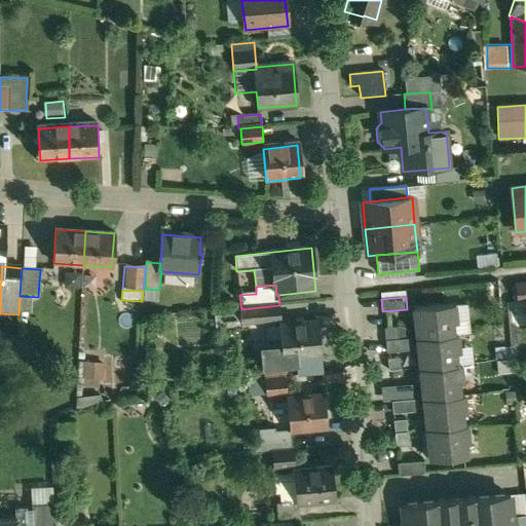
[(455,304),(414,308),(417,339),(454,336),(454,335),(453,323),(457,323),(455,304)]
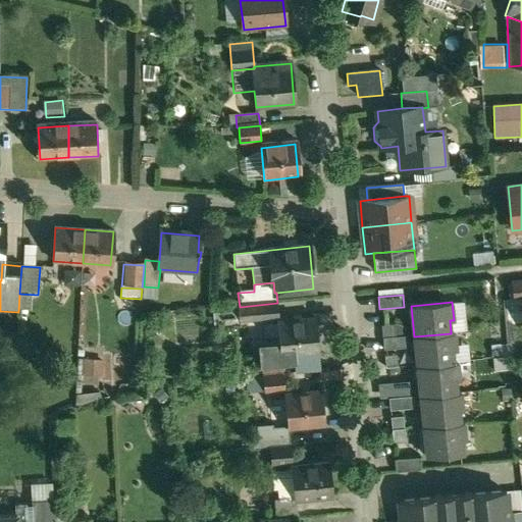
[(240,307),(238,307),(240,322),(278,318),(277,303),(240,307)]
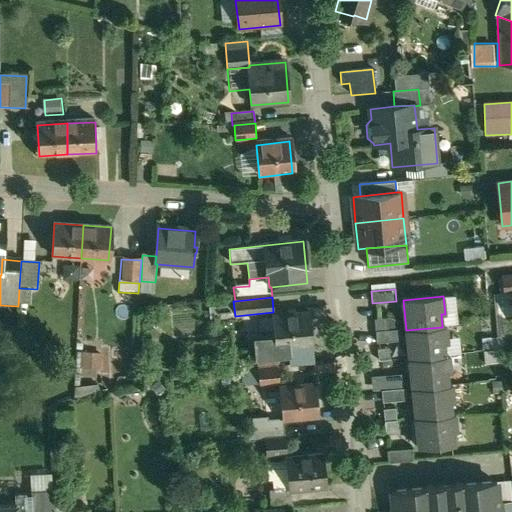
[(309,313),(272,317),(274,339),(254,341),(255,360),(289,357),(290,366),(314,363),(309,313)]
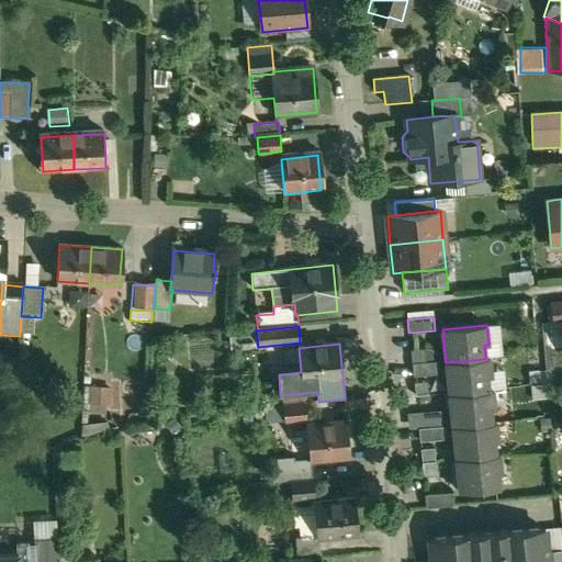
[(424,350),(411,351),(413,364),(426,363),(424,350)]
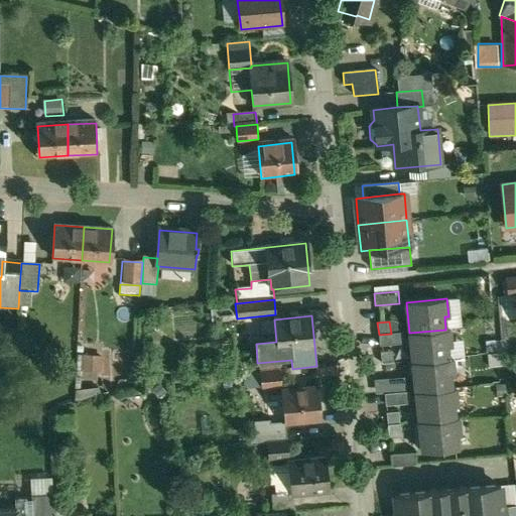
[(445,330),(409,333),(412,363),(448,359),(447,346),(452,346),(449,328),(445,329),(445,330)]
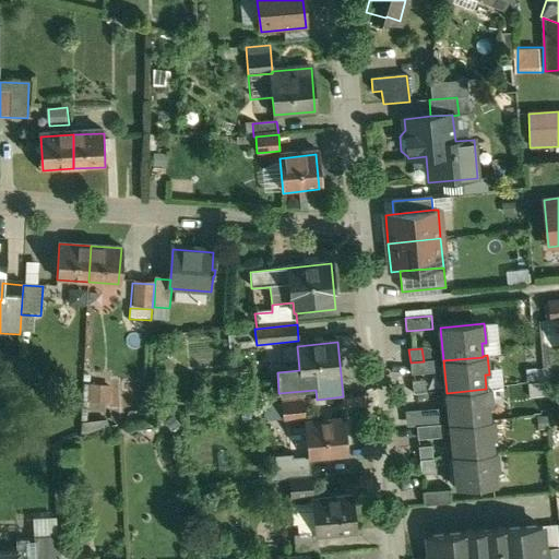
[(424,361),(411,363),(412,376),(437,373),(436,360),(424,361)]
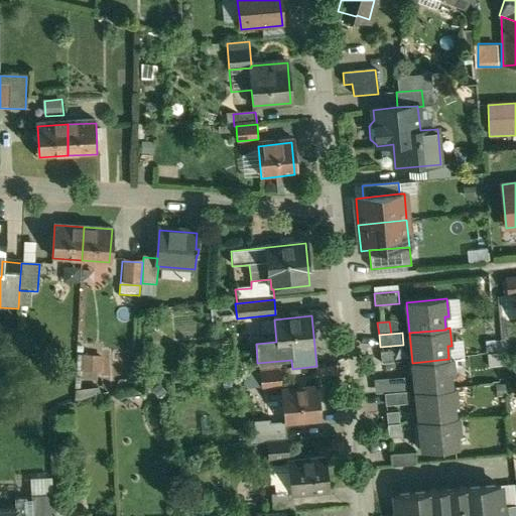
[(392,352),(380,353),(382,365),(393,364),(392,352)]
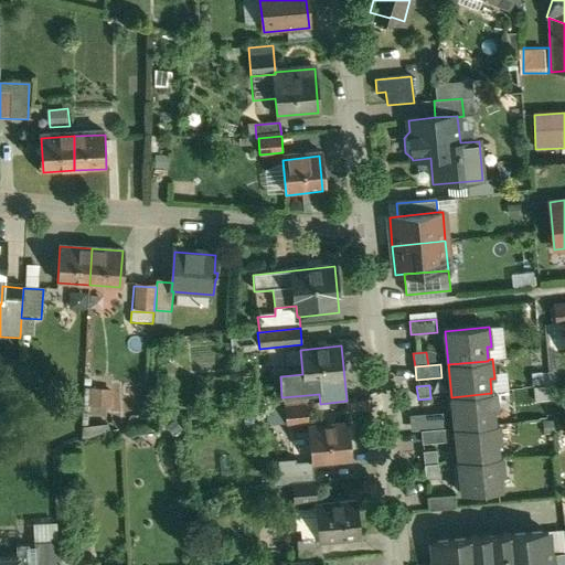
[(92,415),(124,413),(121,387),(89,390),(92,415)]
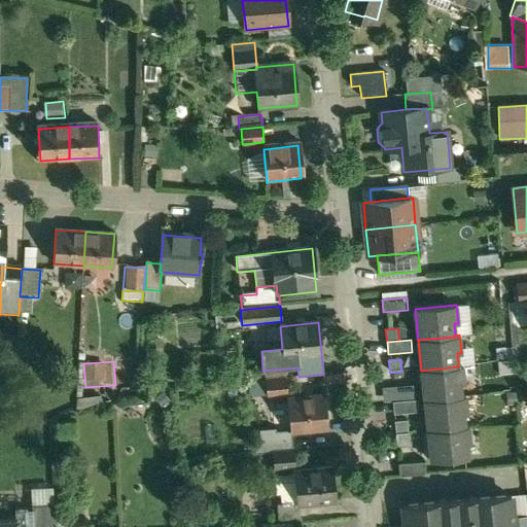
[(458,366),(421,371),(424,401),(461,397),(460,384),(464,384),(462,365),(458,366)]
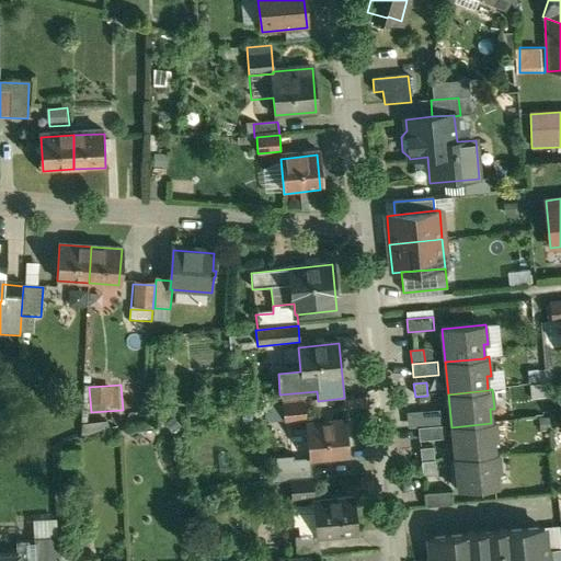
[(427,396),(415,397),(416,410),(442,407),(441,395),(427,396)]
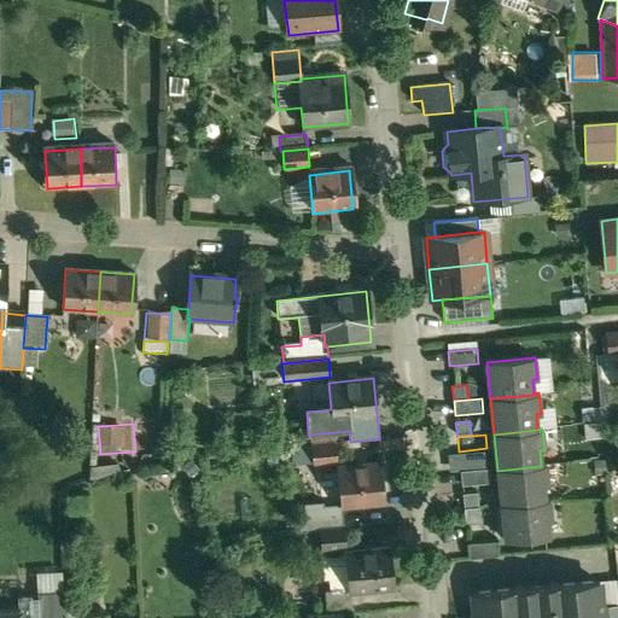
[(336,444),(312,447),(312,448),(313,465),(337,462),(336,444)]
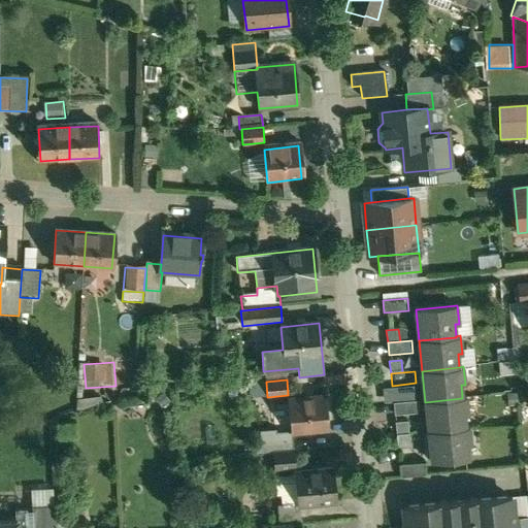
[(266,383),(248,384),(250,399),(267,397),(266,383)]
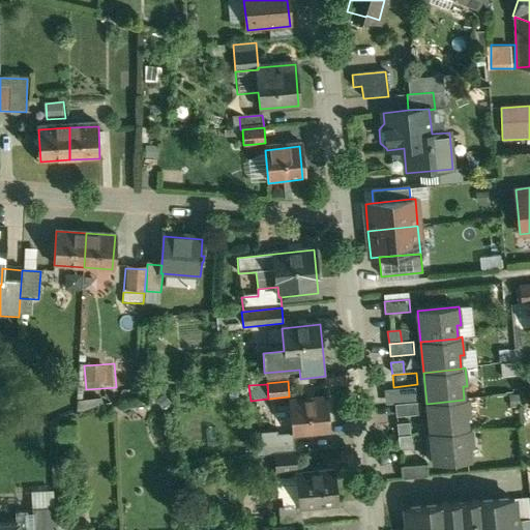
[(406,391),(393,393),(395,405),(408,404),(406,391)]
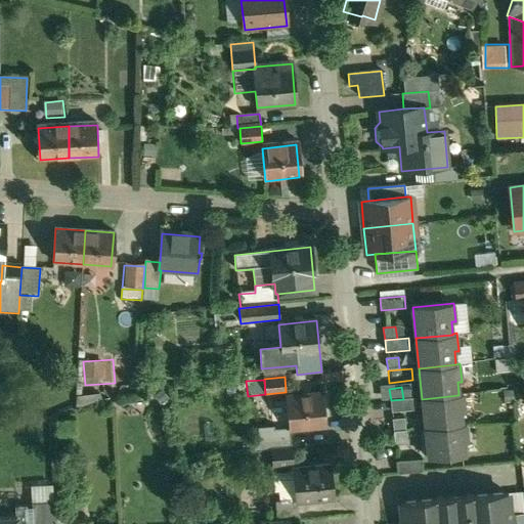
[(459,395),(422,399),(425,430),(462,426),(462,425),(461,412),(465,412),(463,394),(459,395)]
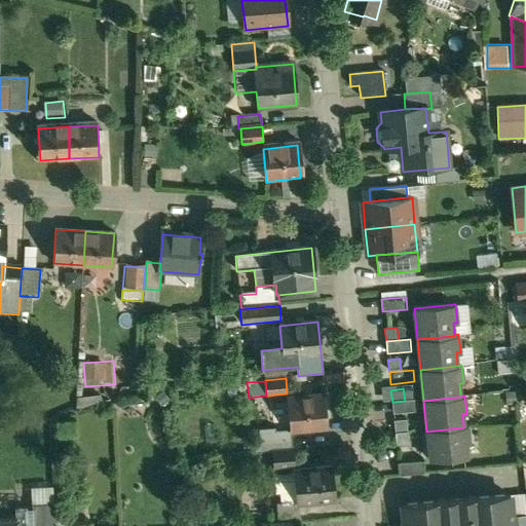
[(323,398),(287,401),(289,434),(326,430),(323,398)]
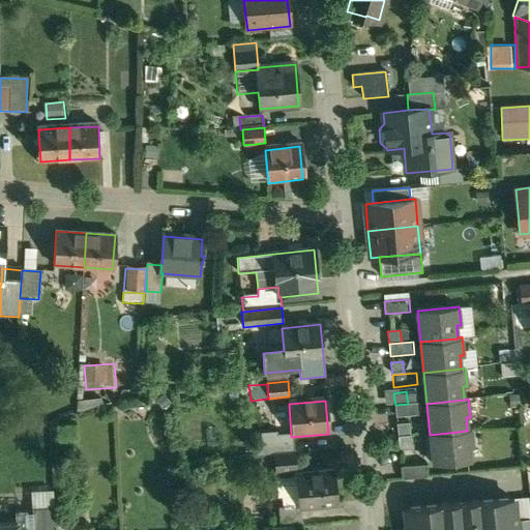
[(408,404),(395,405),(396,417),(421,415),(419,403),(408,404)]
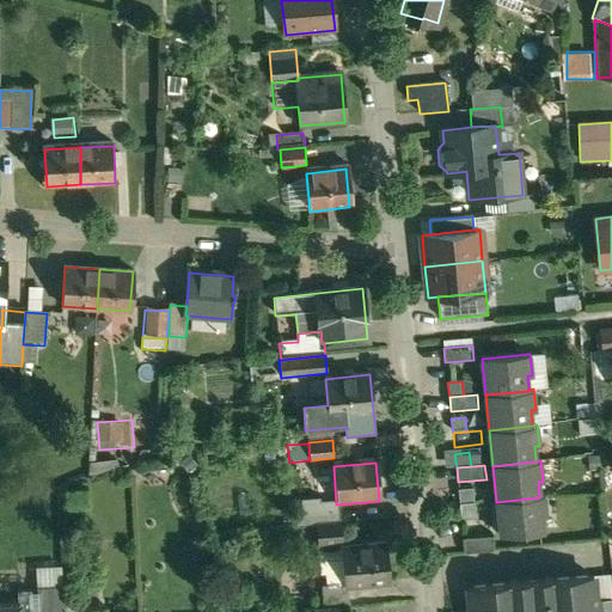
[(472,490),(459,491),(460,505),(475,503),(472,490)]
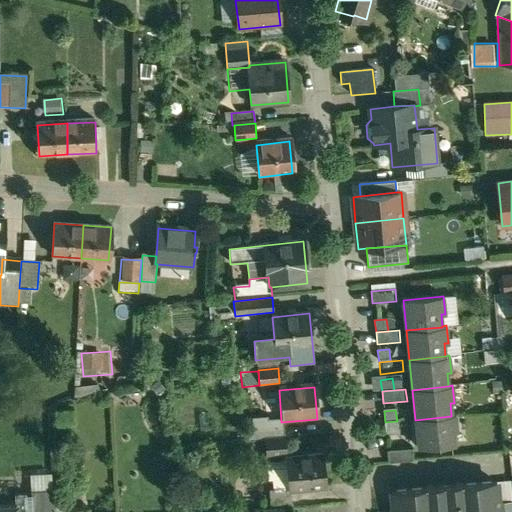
[(451,416),(415,420),(419,449),(454,446),(453,433),(457,433),(455,415),(451,415),(451,416)]
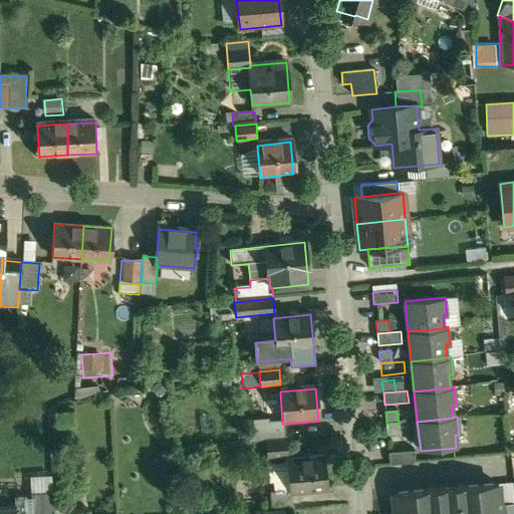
[(400,435),(399,423),(387,424),(388,436),(400,435)]
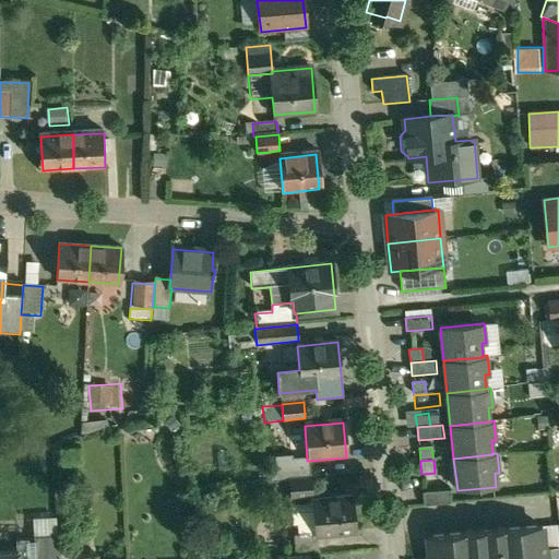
[(309,464),(278,467),(281,483),(289,483),(311,479),(309,464)]
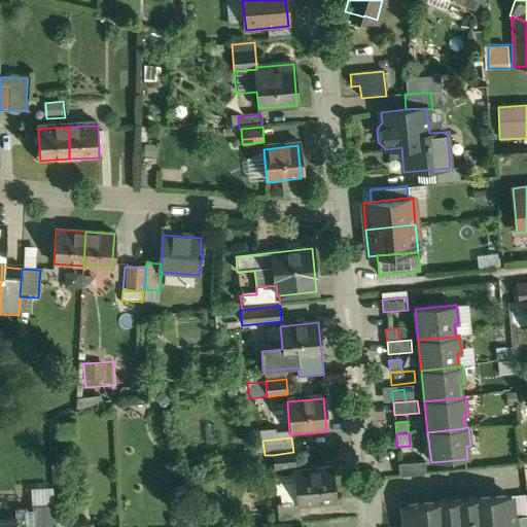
[(293,452),(273,455),(274,470),(295,468),(293,452)]
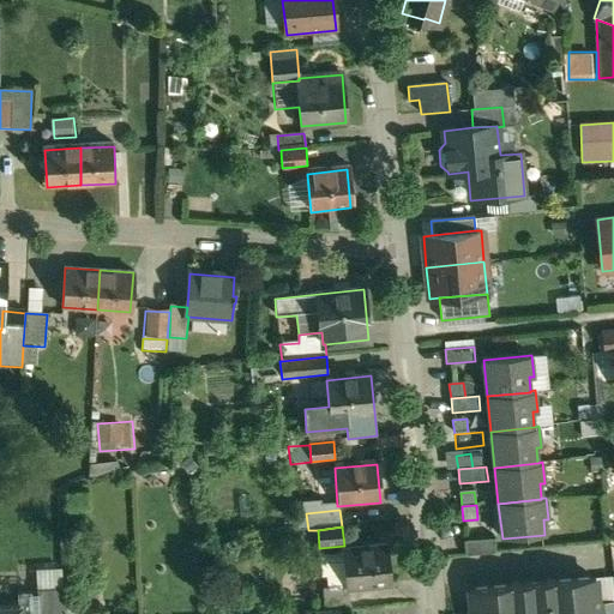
[(494,540),(465,543),(467,558),(495,554),(494,540)]
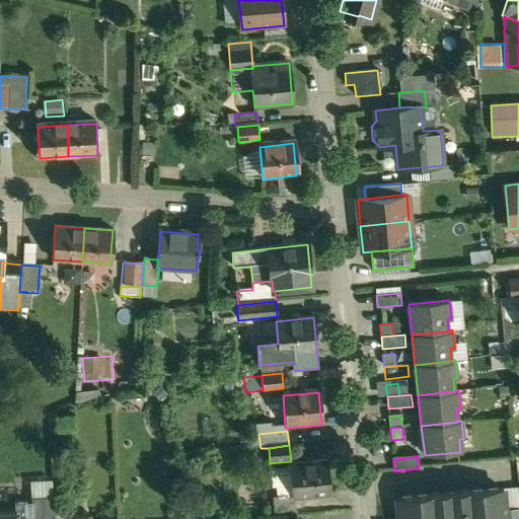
[(327,461),(290,465),(290,469),(272,471),(273,489),(277,488),(278,499),(278,500),(294,498),(330,495),(327,461)]
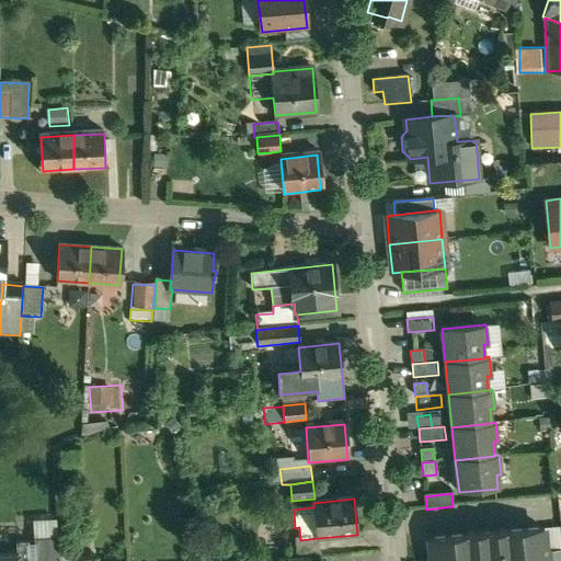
[(474,536),(467,537),(465,539),(430,542),(431,560),(546,560),(544,531),(508,535),(506,533),(499,534),(496,536),(477,538),(474,536)]
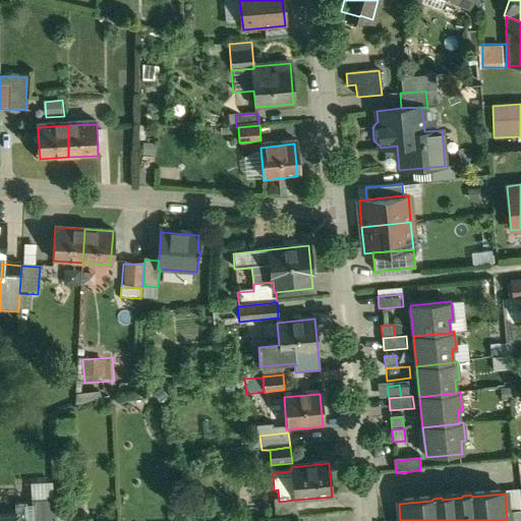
[(295,500),(279,502),(279,501),(275,501),(276,520),(278,520),(297,519),(295,500)]
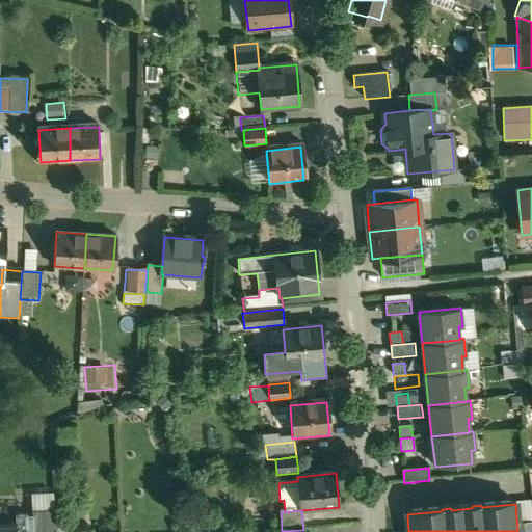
[(54,531),(54,512),(31,513),(32,531),(54,531)]
